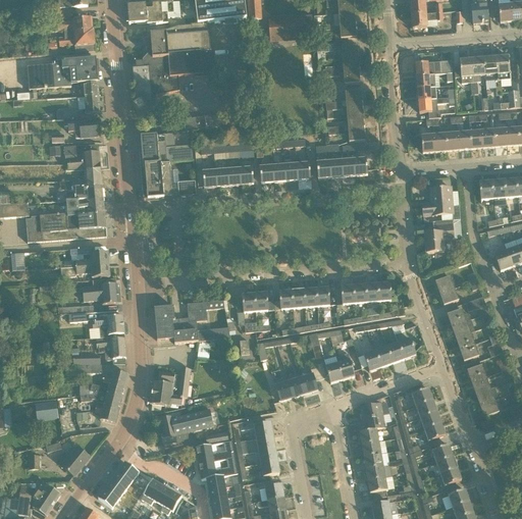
[(173,6),(172,0),(160,0),(160,1),(127,4),(128,22),(147,21),(147,22),(162,21),(167,20),(167,11),(173,11),(173,6)]
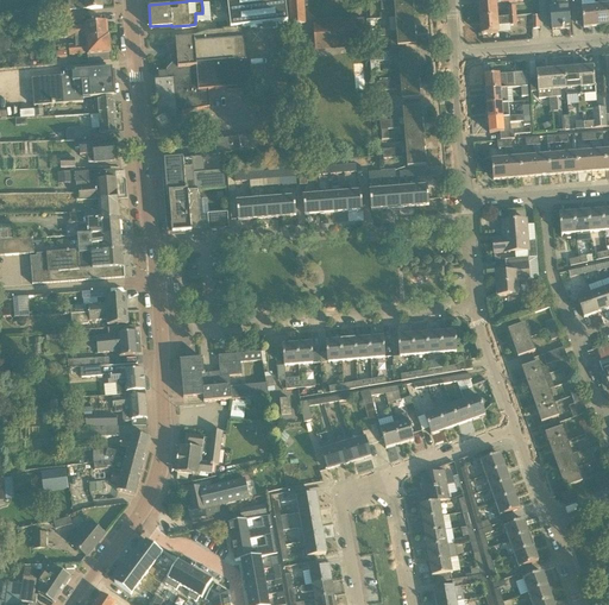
[(226,0),(231,25),(288,18),(286,0),(226,0)]
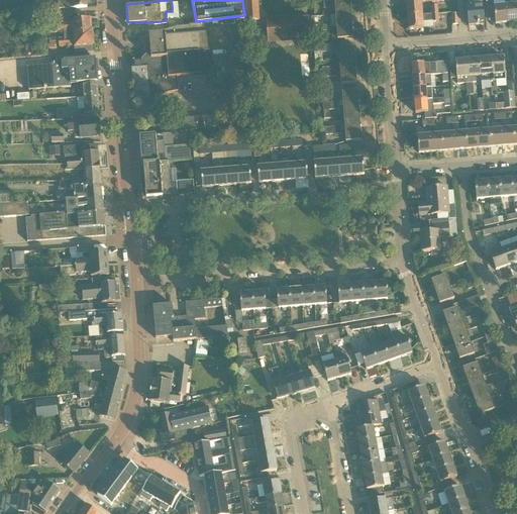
[(244,0),(246,18),(259,17),(256,0),(244,0)]
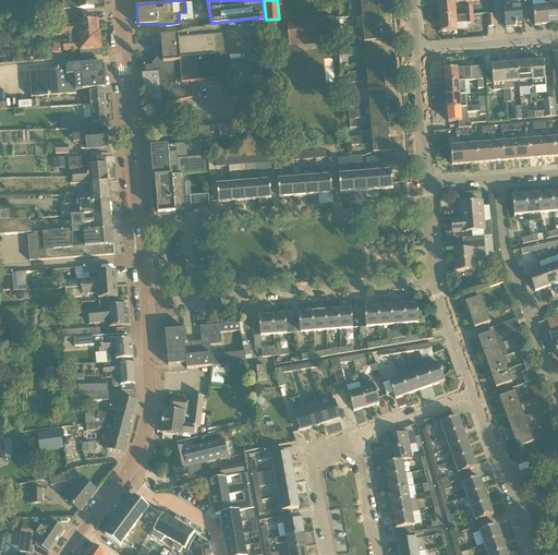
[(439,14),(455,13),(453,0),(438,0),(439,14)]
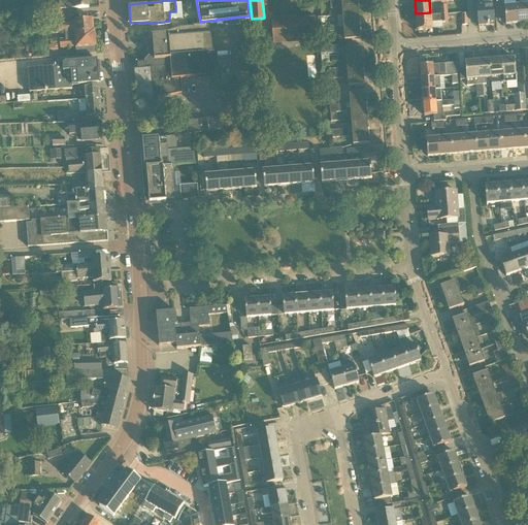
[(472,0),(474,15),(477,15),(479,23),(489,23),(489,21),(493,20),(491,0),(472,0)]
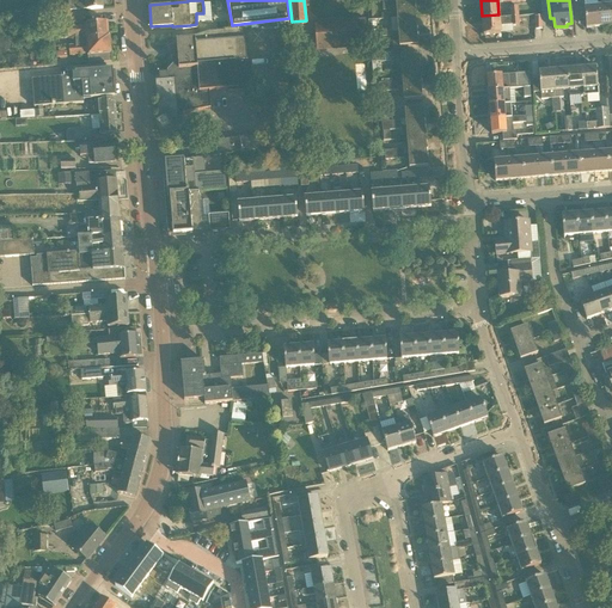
[(600,23),(599,4),(598,0),(576,0),(576,8),(577,20),(586,19),(586,25),(600,23)]
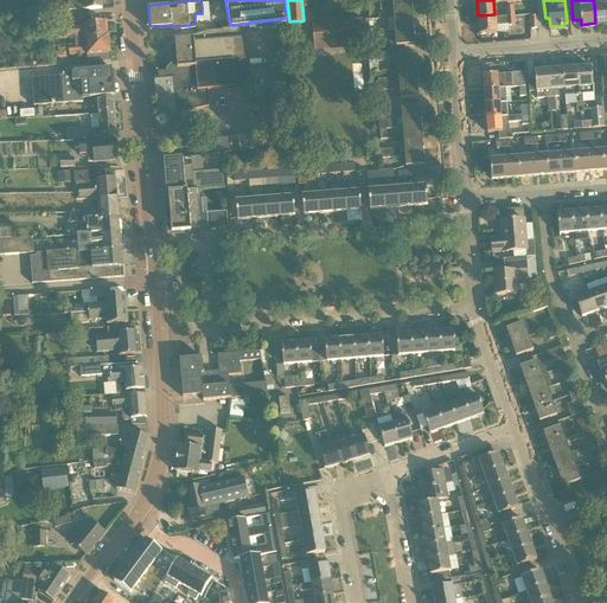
[(606,1),(594,4),(595,23),(606,21),(606,1)]
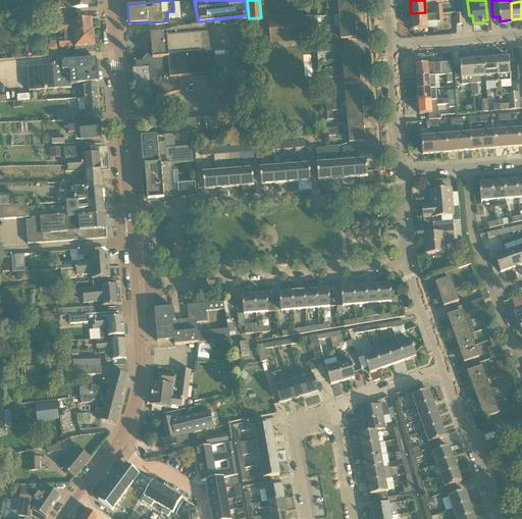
[(360,4),(337,6),(338,18),(360,16),(360,4)]
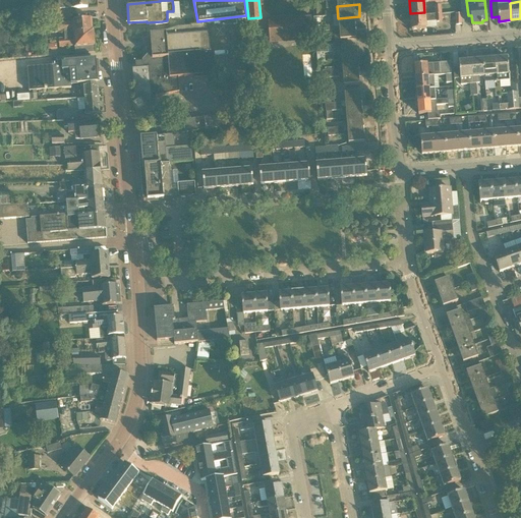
[(57,13),(61,13),(60,5),(42,7),(42,6),(39,6),(16,8),(16,16),(33,15),(57,13)]
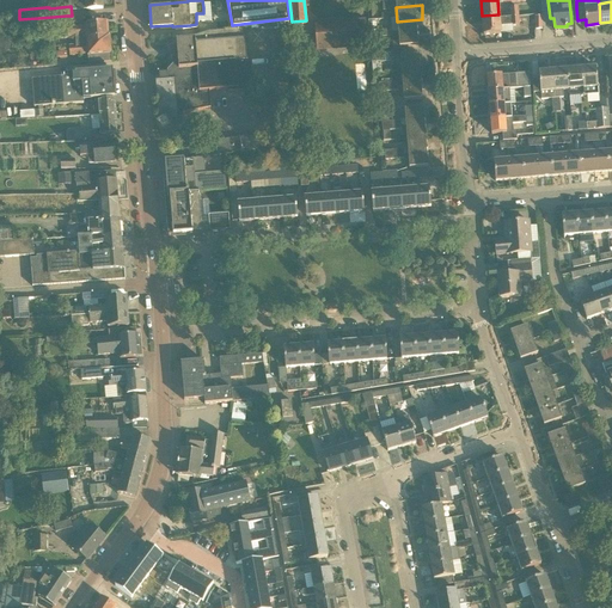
[(482,16),(483,31),(500,30),(500,24),(519,22),(518,13),(510,13),(499,14),(482,16)]
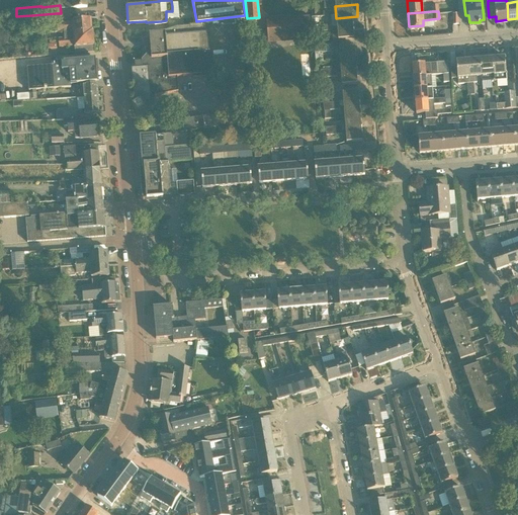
[(65,35),(93,33),(92,28),(91,16),(81,17),(72,18),(73,19),(57,21),(57,13),(32,15),(32,20),(52,19),(53,29),(64,28),(65,35)]
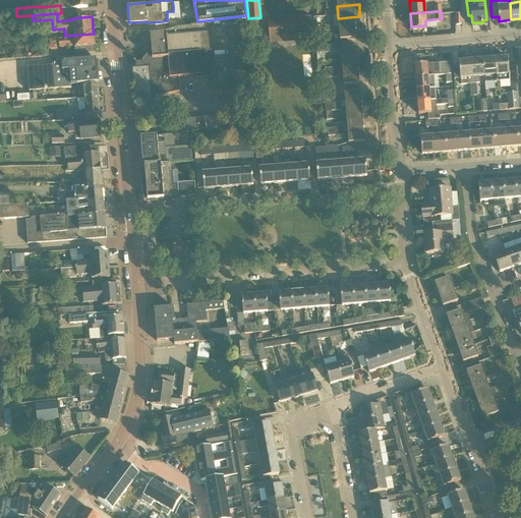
[(278,16),(269,16),(270,40),(279,39),(303,37),(312,36),(311,13),(301,14),(278,16)]
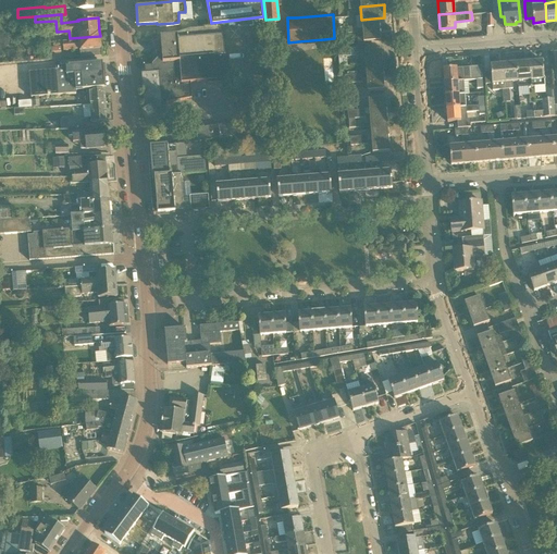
[(384,17),(361,20),(362,32),(385,29),(384,17)]
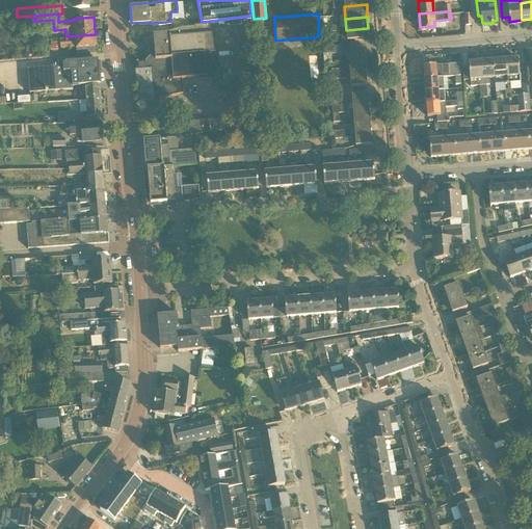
[(212,30),(211,21),(201,22),(194,23),(194,24),(181,25),(168,28),(169,31),(153,32),(155,57),(152,57),(148,62),(148,67),(135,68),(138,102),(135,104),(140,112),(149,107),(148,105),(155,105),(154,90),(158,90),(158,96),(183,91),(182,76),(197,75),(197,77),(219,76),(217,49),(214,49),(213,30),(212,30)]
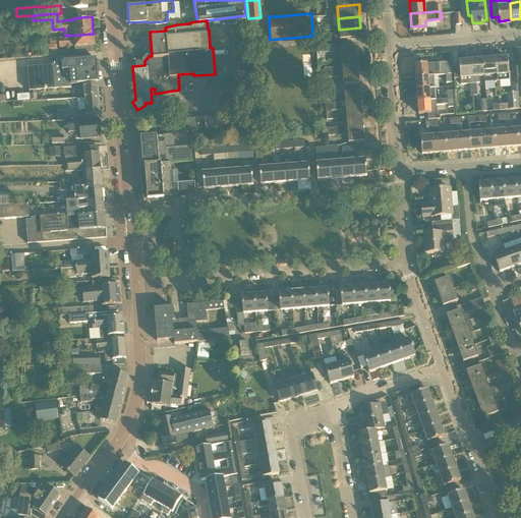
[(360,27),(339,30),(340,41),(361,40),(360,27)]
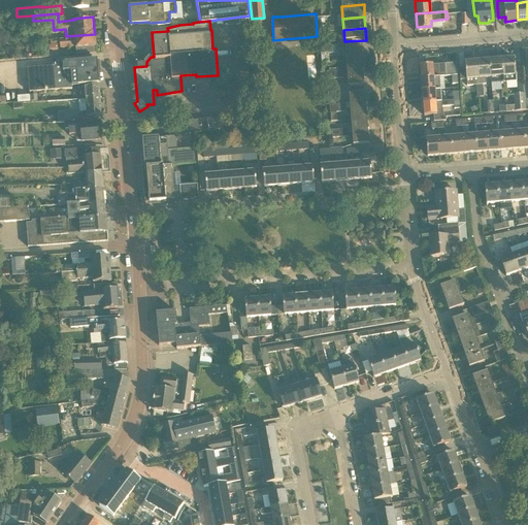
[(66,36),(60,37),(60,45),(75,43),(76,52),(86,52),(96,51),(95,44),(96,44),(95,34),(66,36)]
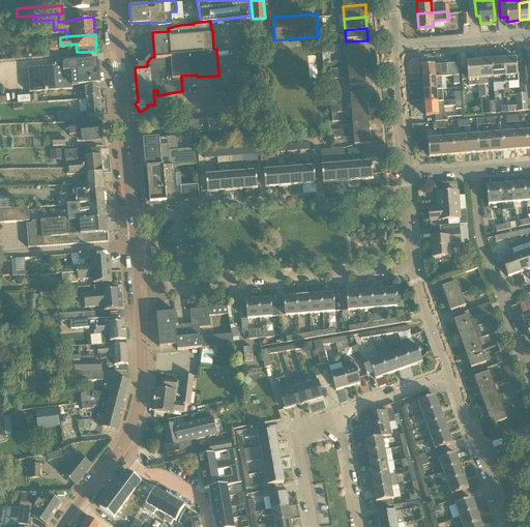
[(367,40),(346,41),(347,54),(369,52),(367,40)]
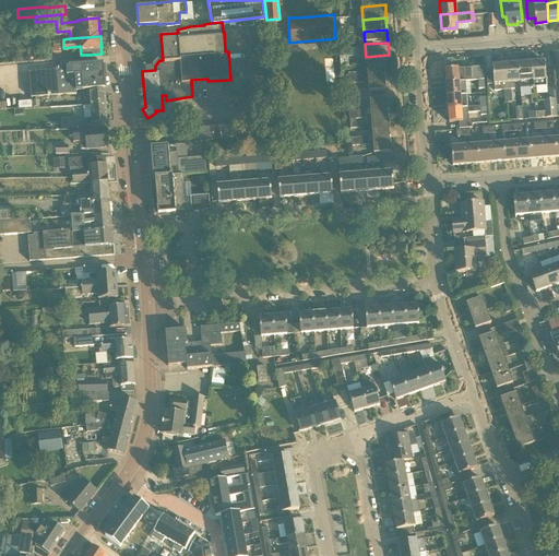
[(46,56),(47,58),(61,57),(60,44),(45,46),(46,56)]
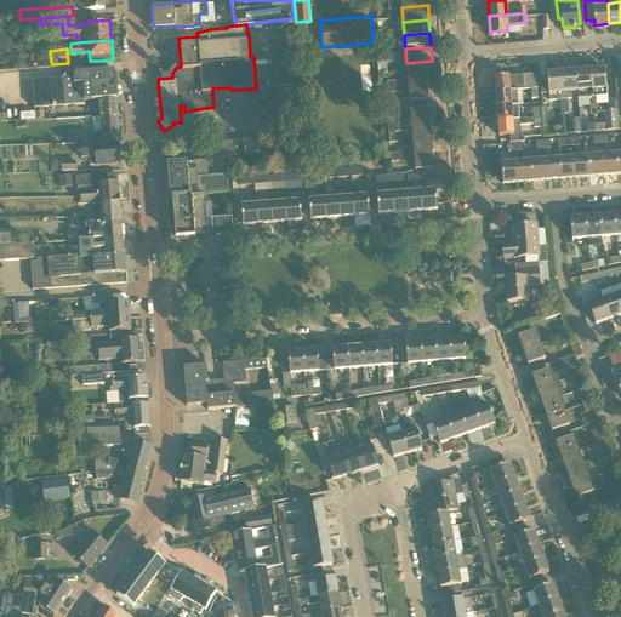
[(537,86),(537,83),(536,70),(535,58),(524,60),(525,72),(516,72),(494,74),(495,89),(517,87),(531,86),(537,86)]
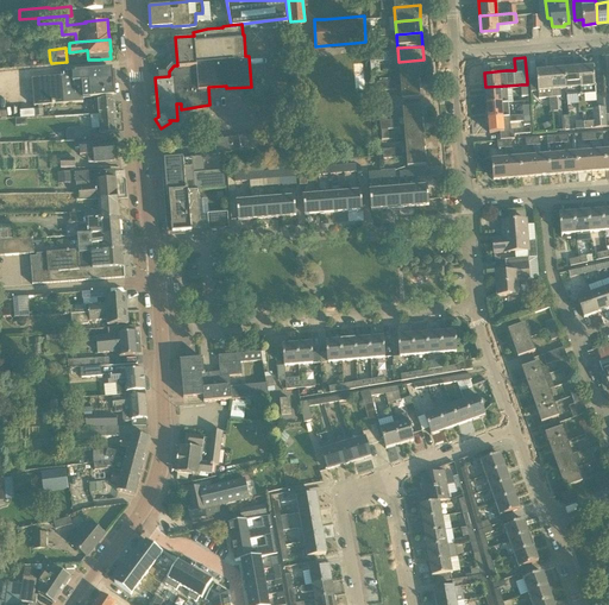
[(424,60),(399,62),(400,76),(425,74),(424,60)]
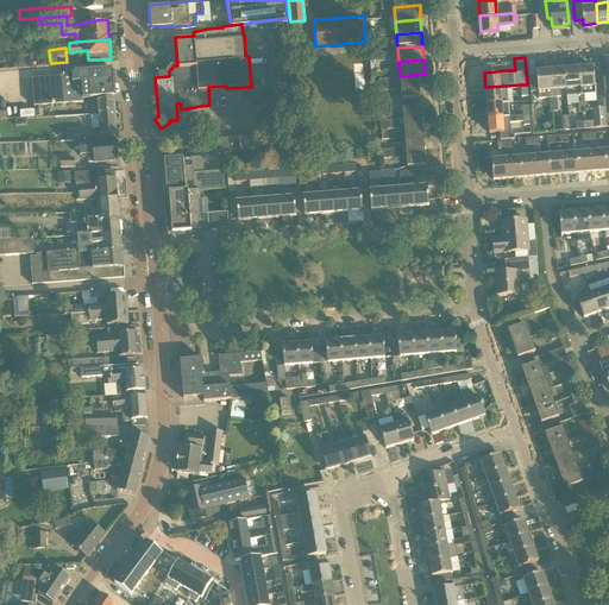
[(578,64),(581,92),(584,92),(595,90),(592,63),(578,64)]
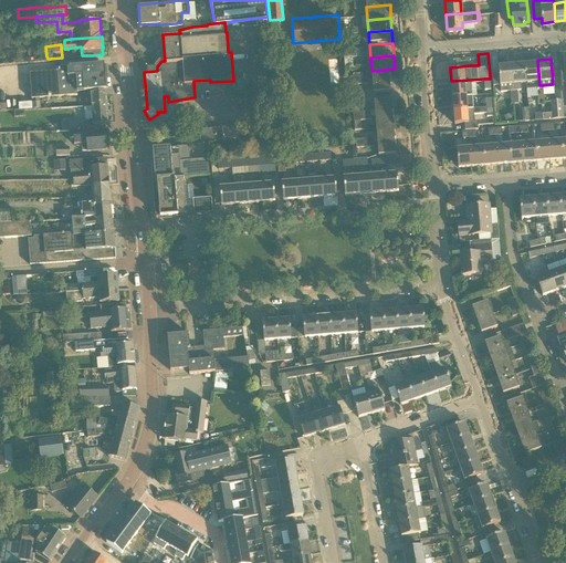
[(543,85),(540,85),(537,60),(524,61),(526,80),(527,86),(532,86),(536,85),(536,92),(543,91),(543,85)]
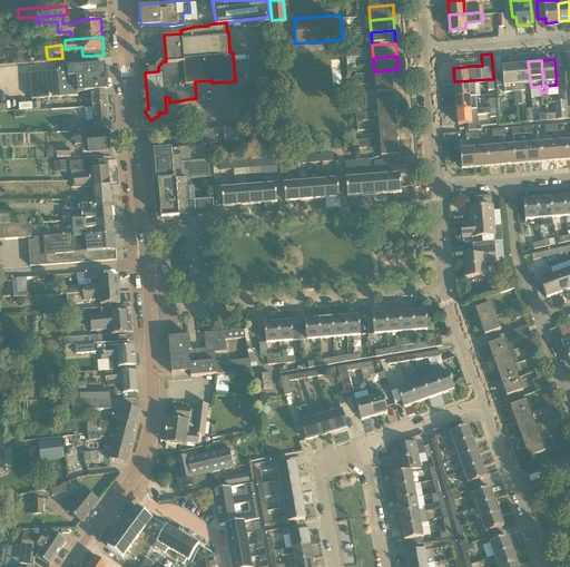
[(77,90),(107,87),(105,61),(57,66),(57,69),(29,71),(31,97),(77,93),(77,90)]
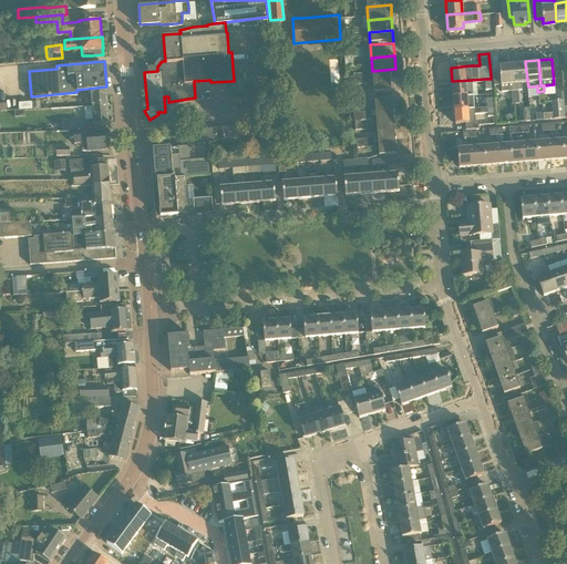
[(512,62),(514,88),(517,88),(522,86),(521,80),(527,80),(525,61),(512,62)]
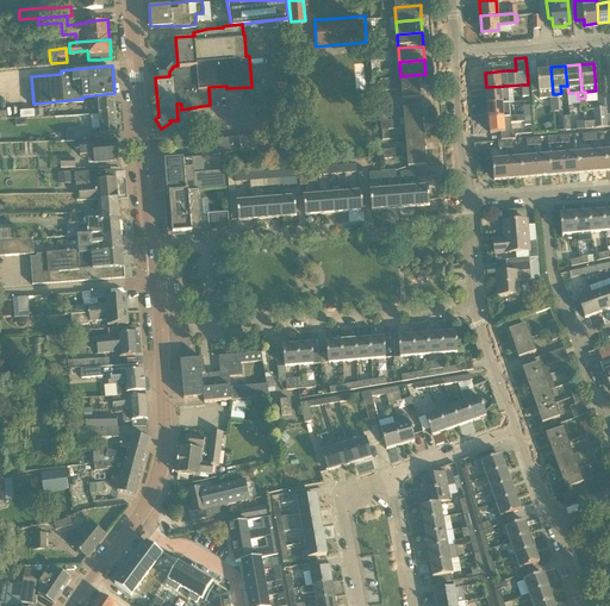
[(551,67),(536,68),(537,75),(530,75),(531,88),(539,88),(539,95),(549,95),(549,100),(558,100),(556,94),(553,94),(551,67)]
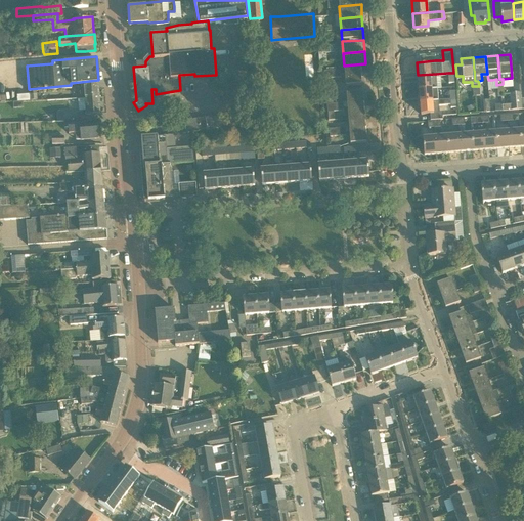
[(419,87),(437,86),(436,74),(418,75),(419,87)]
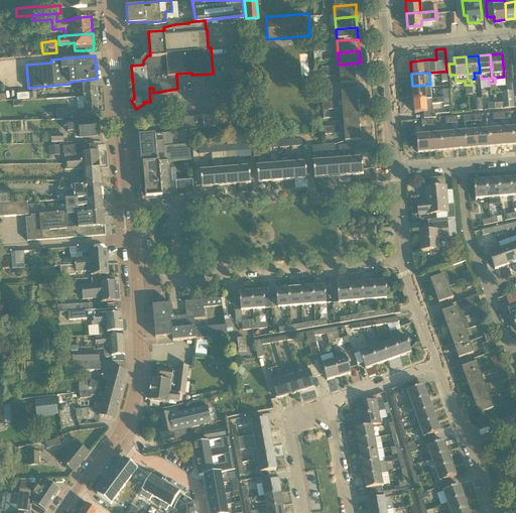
[(361,74),(340,76),(341,87),(362,86),(361,74)]
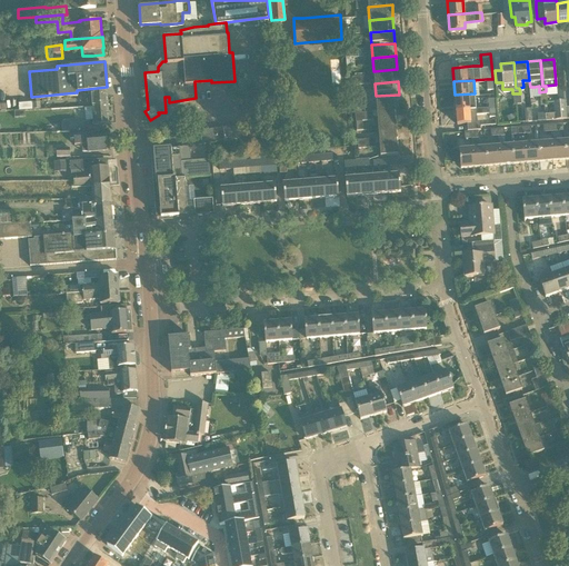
[(108,106),(107,89),(91,90),(92,107),(108,106)]
